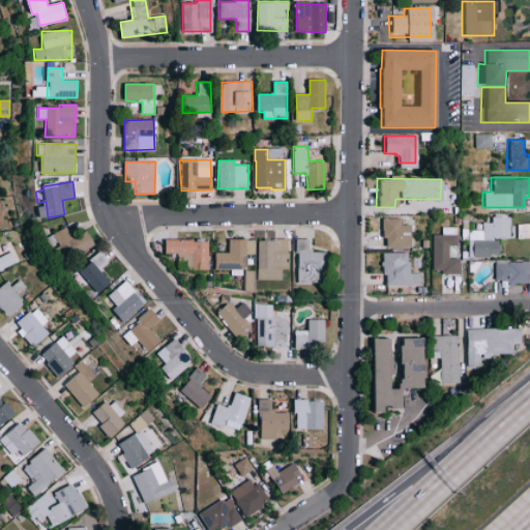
[(507,238),(507,216),(491,216),(491,222),(482,222),(482,230),(467,230),(467,257),(495,257),(495,238),(507,238)]
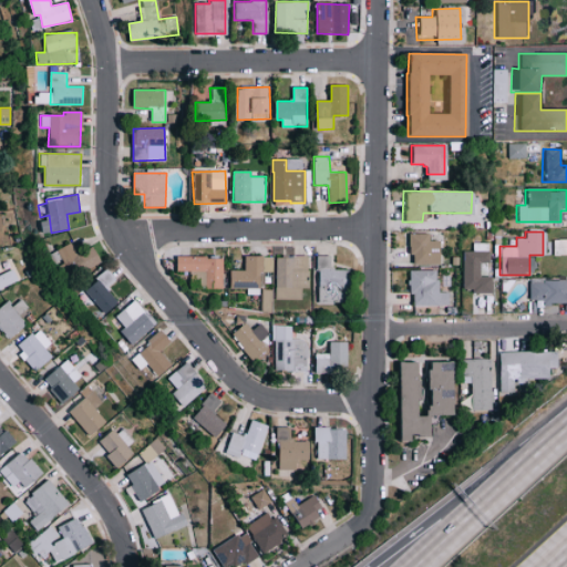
[(409,255),(409,247),(408,247),(408,234),(428,234),(428,241),(437,241),(437,265),(412,264),(412,255),(409,255)]
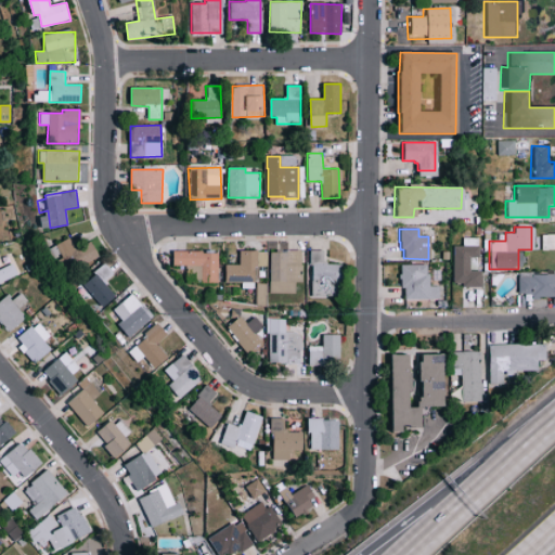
[(554,235),(540,234),(540,249),(554,249),(554,235)]
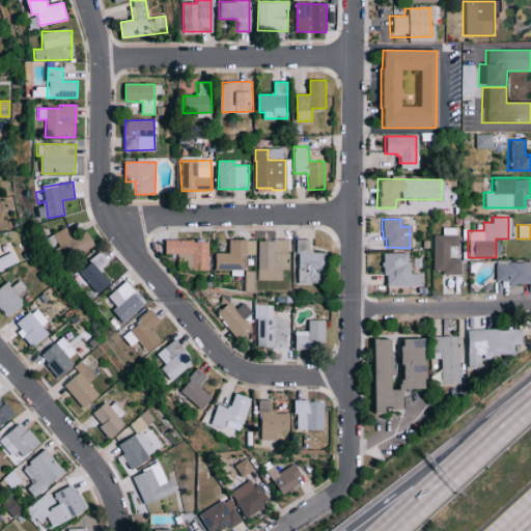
[(74,239),(67,227),(52,235),(66,261),(95,246),(88,230),(74,239)]
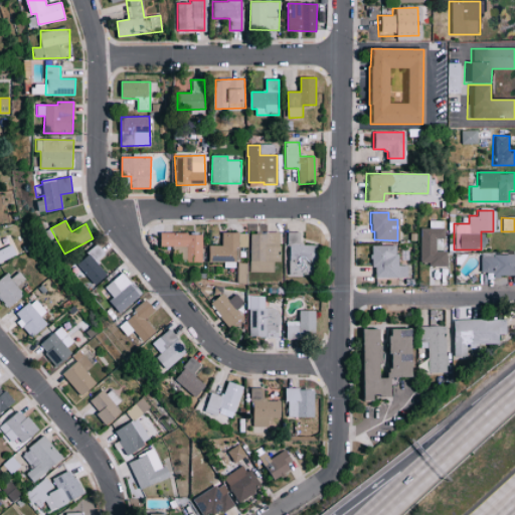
[(416,227),(417,265),(445,265),(444,250),(434,250),(434,238),(442,238),(442,221),(427,221),(427,227),(416,227)]
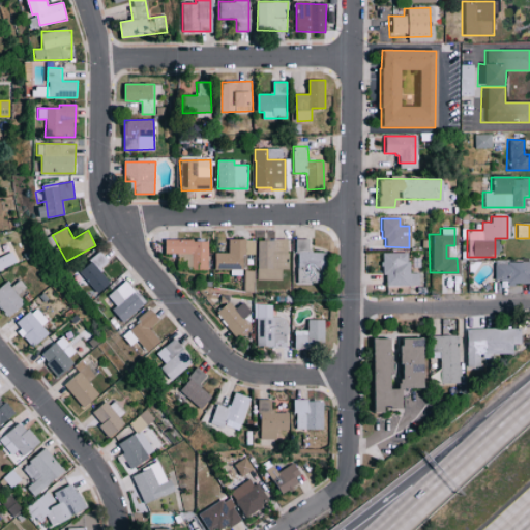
[(215,270),(244,270),(244,254),(255,254),(255,239),(229,240),(229,253),(215,253),(215,270)]
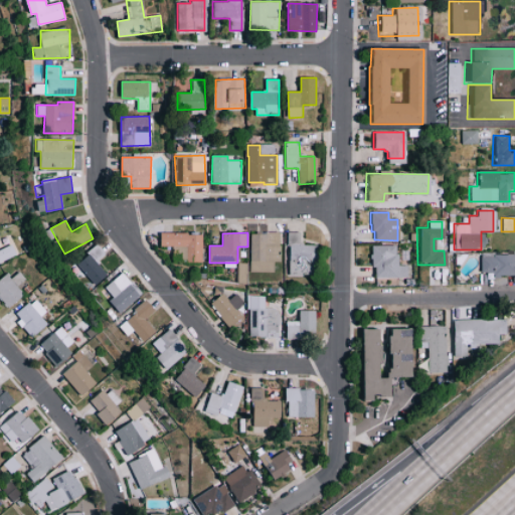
[(301,232),(290,232),(289,275),(309,276),(309,267),(317,267),(318,244),(301,244),(301,232)]
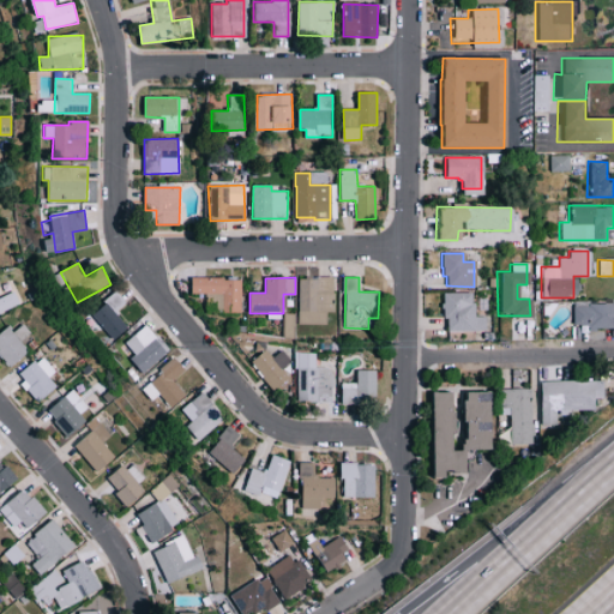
[(192,294),(208,294),(208,312),(241,313),(242,278),(193,278),(192,294)]
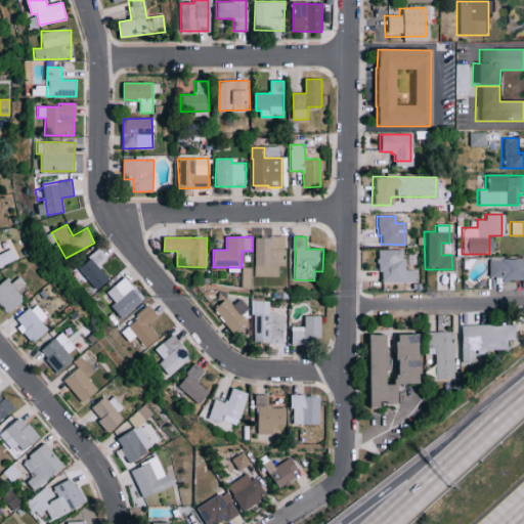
[(0,267),(17,260),(12,249),(0,254),(0,267)]
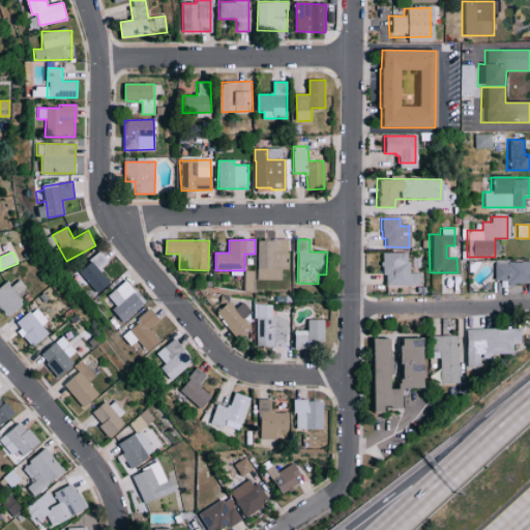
[(111,283),(99,270),(110,261),(100,252),(78,272),(97,294),(111,283)]
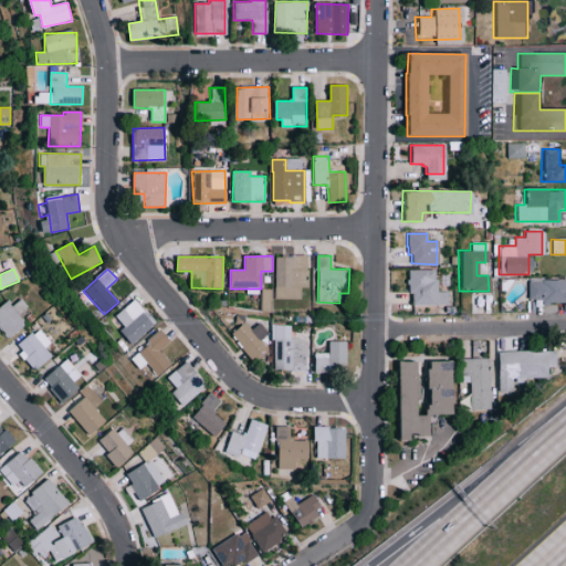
[(446,291),(435,292),(433,269),(406,270),(406,305),(447,304),(446,291)]
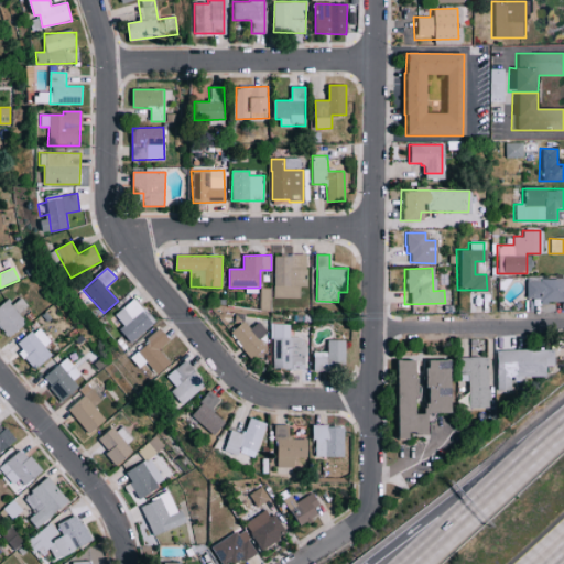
[(563,278),(523,279),(524,299),(537,299),(537,303),(563,302),(563,311),(563,310),(563,278)]
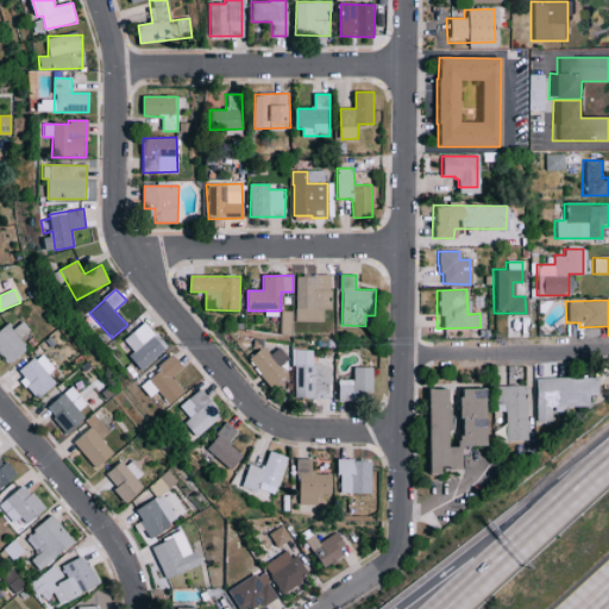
[(0,330),(0,351),(10,364),(29,351),(19,338),(30,331),(24,321),(13,328),(10,325),(0,330)]
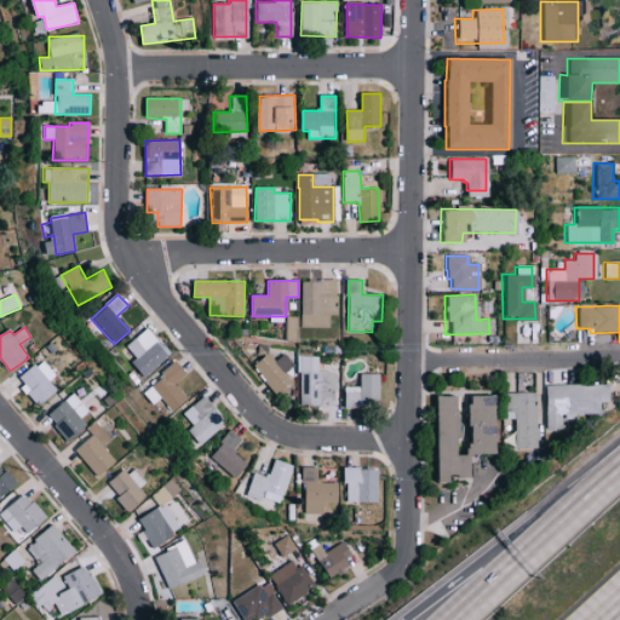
[(131,362),(143,378),(170,355),(147,328),(126,346),(136,359),(131,362)]
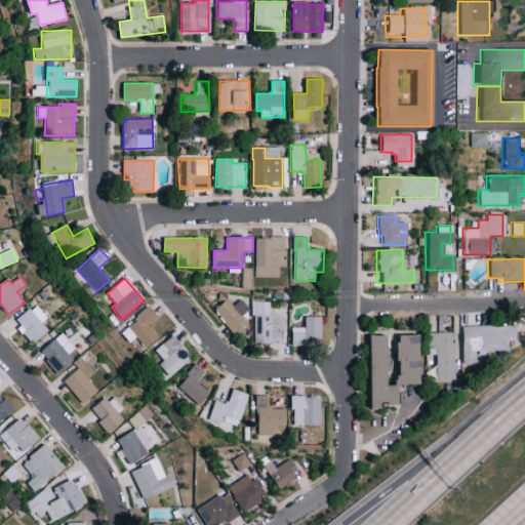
[(234,306),(227,298),(213,311),(237,336),(249,325),(241,316),(249,309),(240,299),(234,306)]
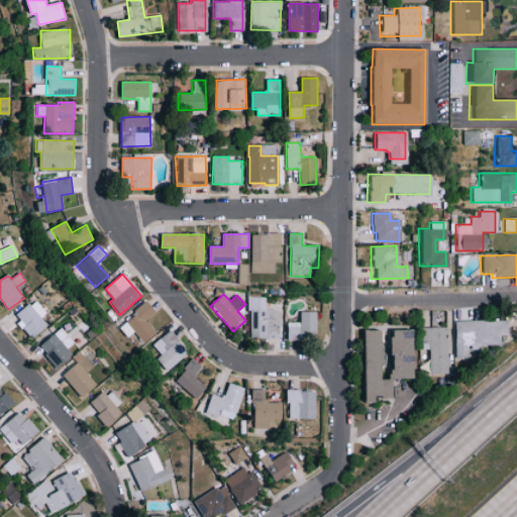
[(265,309),(265,297),(249,296),(248,338),(280,339),(281,309),(265,309)]
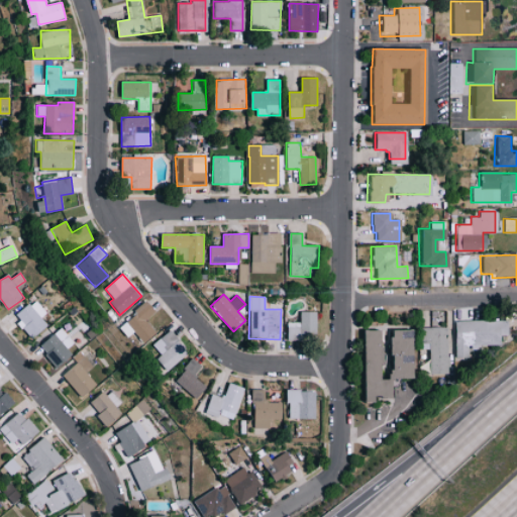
[(14,318),(33,338),(48,325),(41,318),(47,313),(34,299),(14,318)]
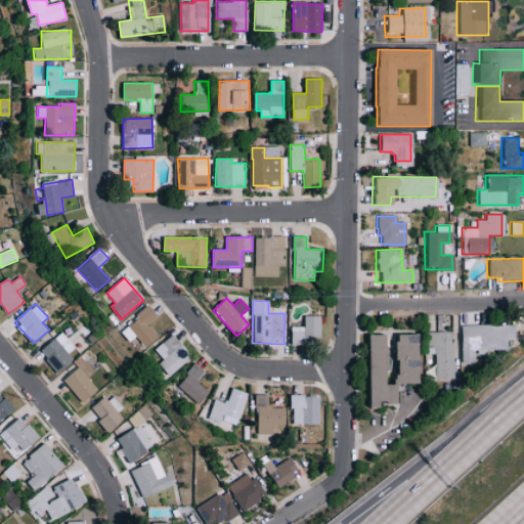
[(129,342),(136,336),(146,348),(159,338),(148,324),(159,316),(150,306),(121,331),(129,342)]
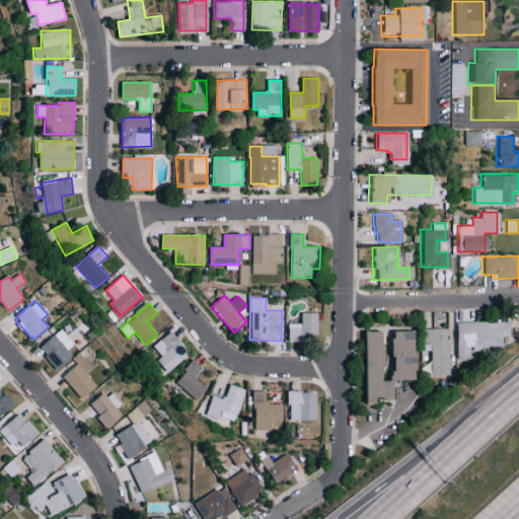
[(289,323),(289,342),(318,342),(319,313),(303,313),(302,323),(289,323)]
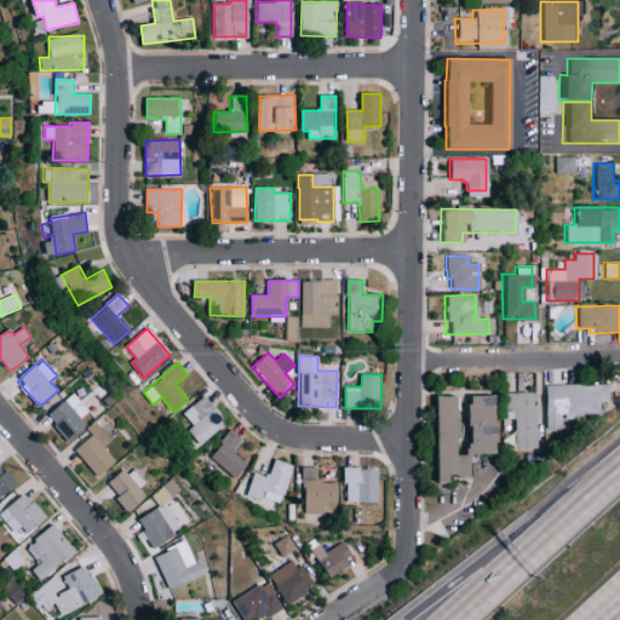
[(604,383),(541,384),(541,428),(557,428),(557,413),(595,412),(595,401),(604,401),(604,383)]
